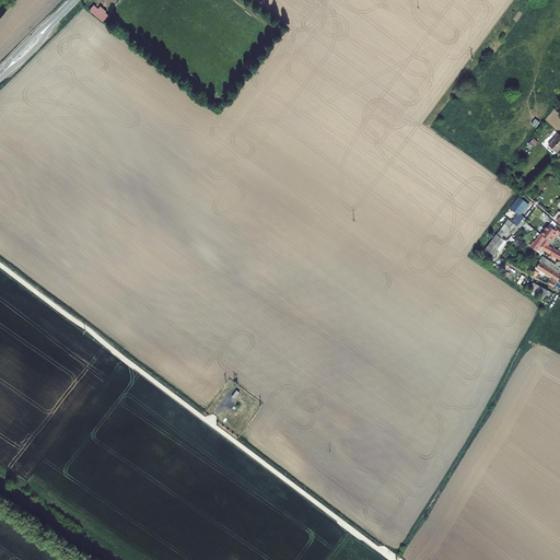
[(88,11),(102,22),(107,15),(104,12),(105,11),(98,6),(96,9),(92,6),(88,11)]
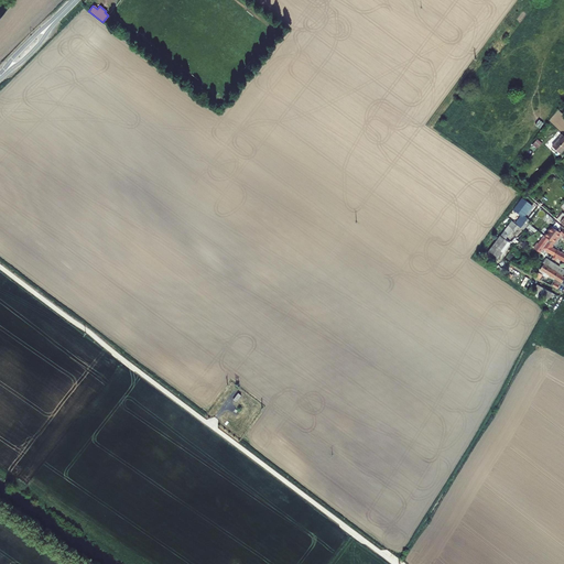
[(563,114),(559,109),(550,120),(554,125),(559,119),(563,123),(563,121),(563,114)]
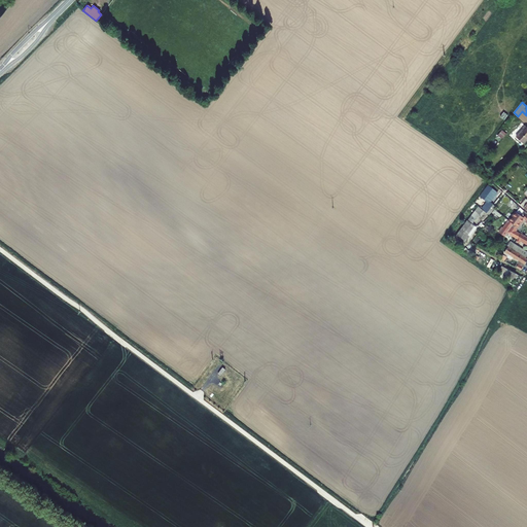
[(526,139),(526,128),(524,126),(522,128),(524,129),(516,137),(523,144),(526,139)]
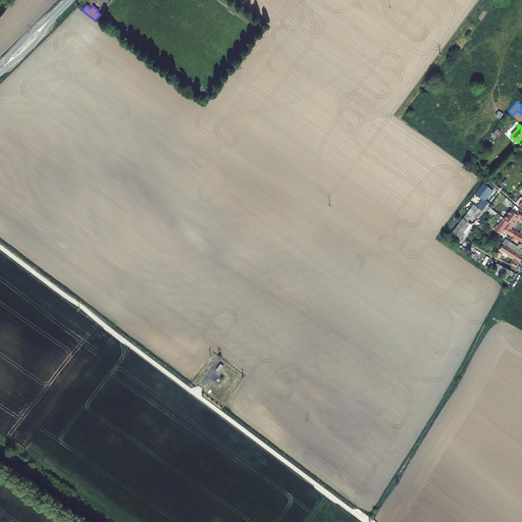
[(498,137),(502,133),(498,128),(493,134),(498,137)]
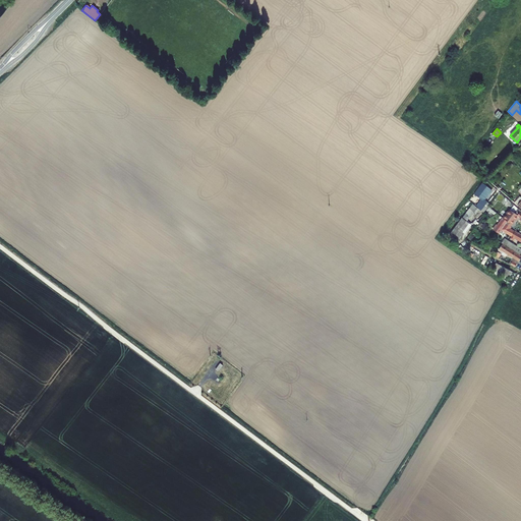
[(482,186),(474,196),(481,201),(488,192),(484,189),(485,188),(482,186)]
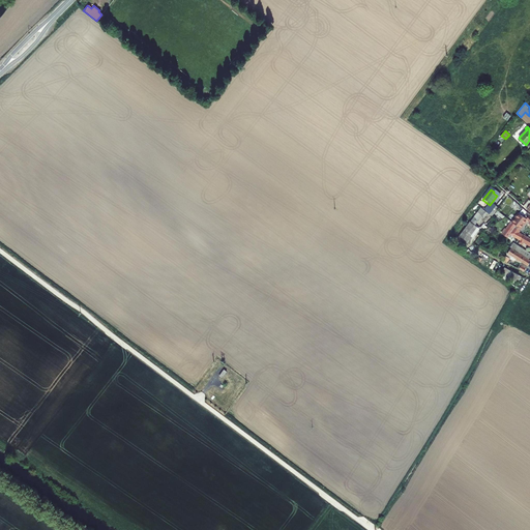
[(468,224),(472,227),(483,212),(480,209),(468,224)]
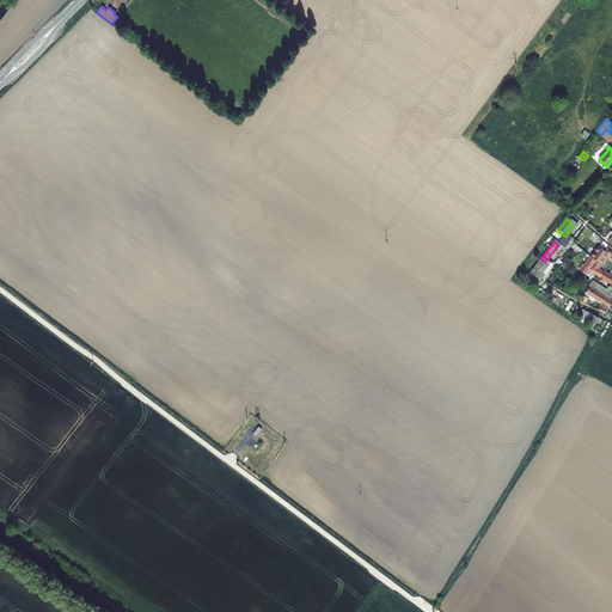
[(598,248),(589,258),(603,268),(605,264),(609,258),(611,262),(611,261),(611,250),(607,246),(604,252),(598,248)]
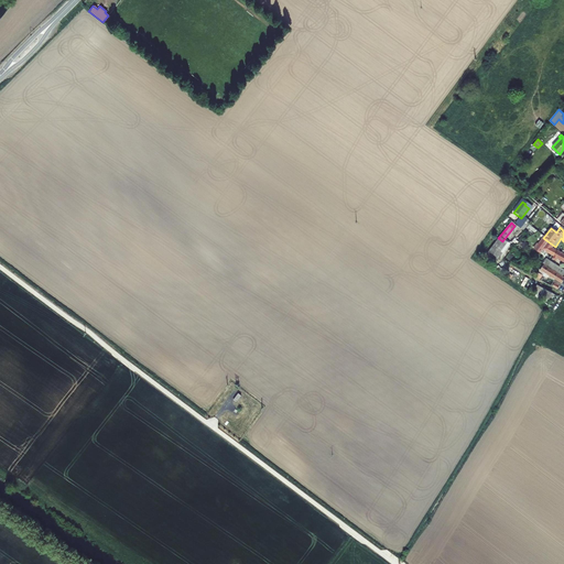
[(502,241),(498,238),(485,256),(492,262),(507,245),(502,241)]
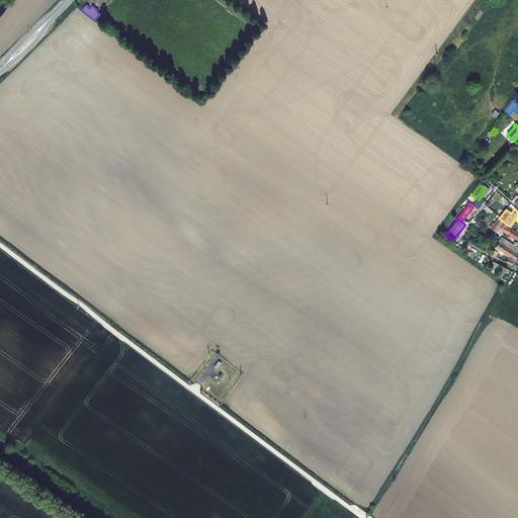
[(508,229),(510,227),(499,219),(497,221),(501,225),(500,226),(506,231),(508,229)]
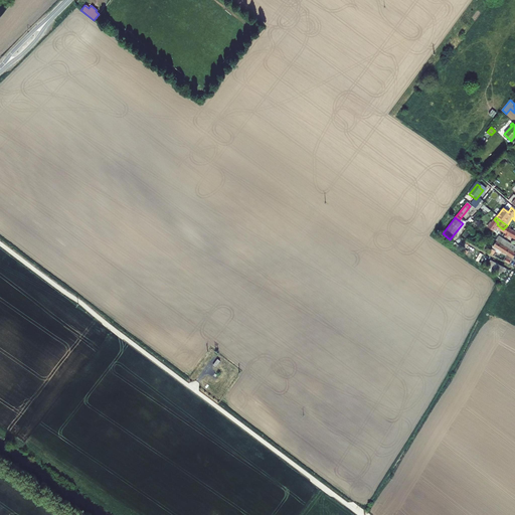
[(498,223),(494,219),(490,224),(501,232),(514,240),(514,234),(505,227),(503,229),(497,224),(498,223)]
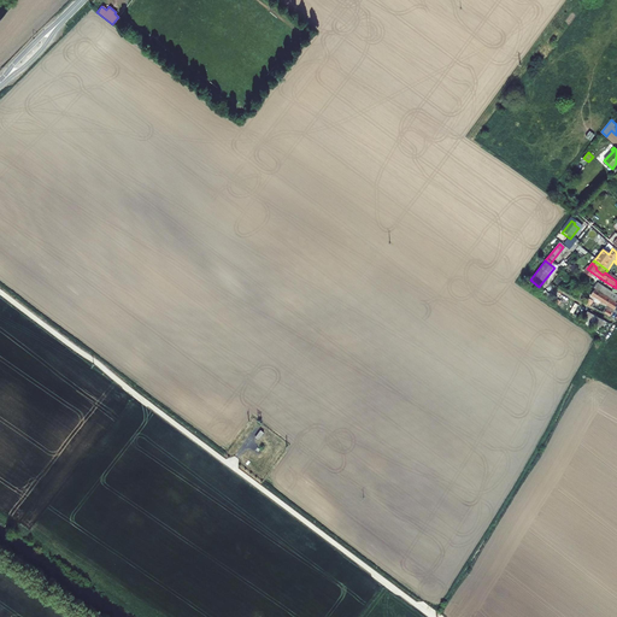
[(616,299),(616,297),(597,286),(594,289),(605,295),(604,297),(615,303),(616,299)]
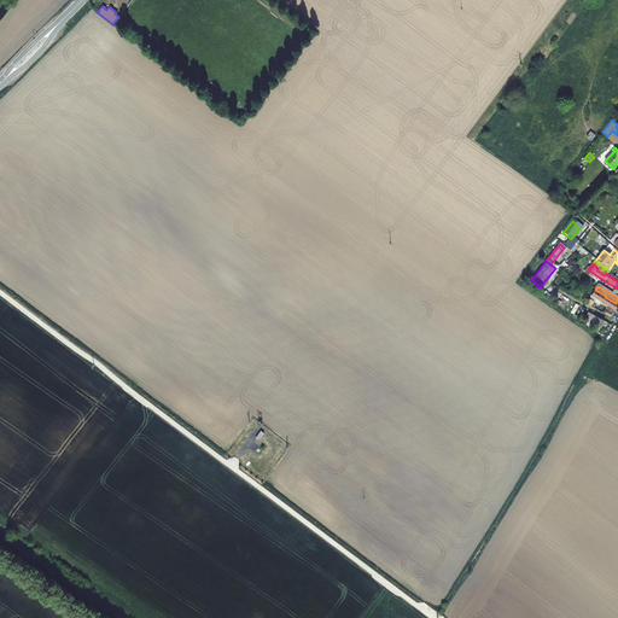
[(587,305),(590,307),(593,304),(599,308),(601,304),(611,309),(616,313),(617,307),(594,293),(587,305)]
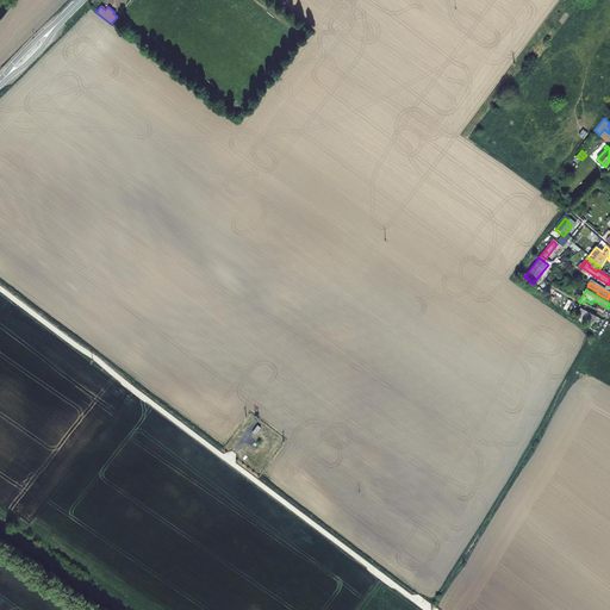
[(576,318),(595,328),(601,318),(582,307),(576,318)]
